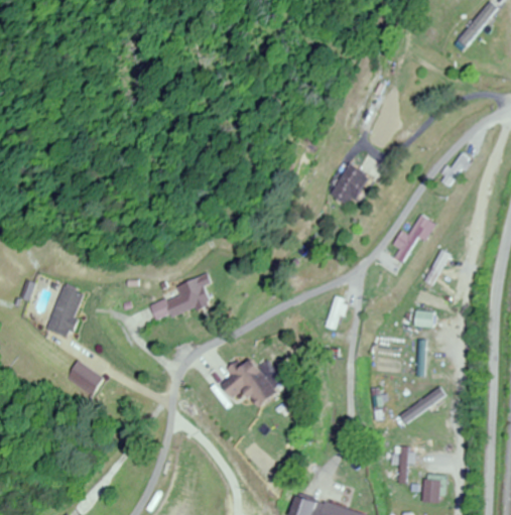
[(336,194),(365,208),(381,175),(353,161),(336,194)]
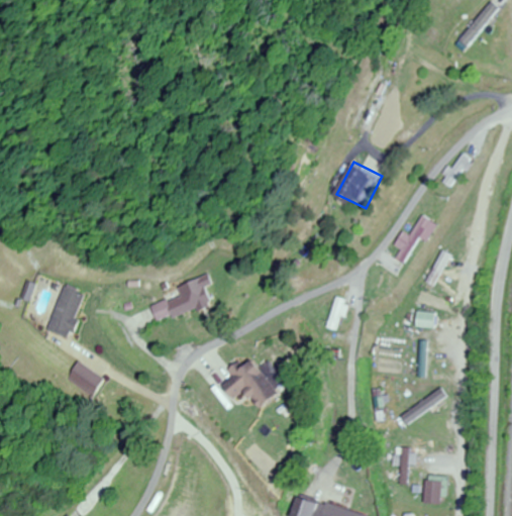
[(398,254),(407,261),(433,221),(423,213),(410,233),(405,230),(396,243),(403,248),(398,254)]
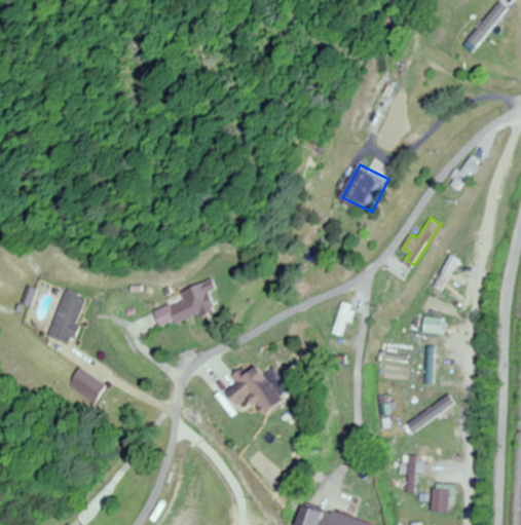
[(220,309),(209,280),(192,287),(196,297),(174,305),(182,324),(220,309)]
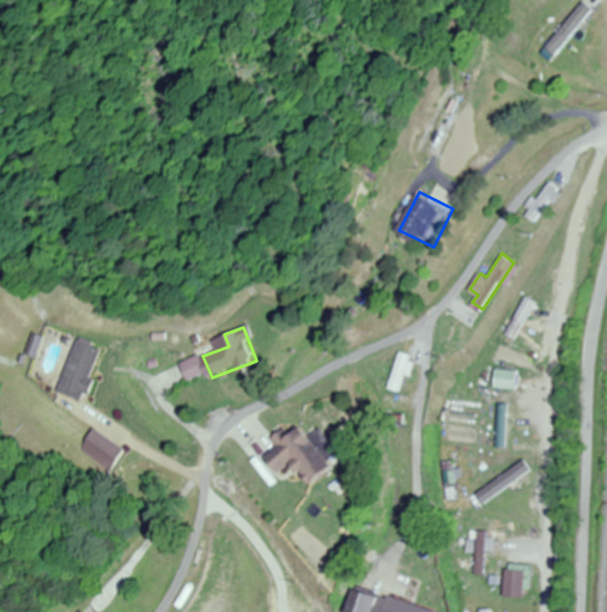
[(56,391),(86,400),(103,349),(73,338),(56,391)]
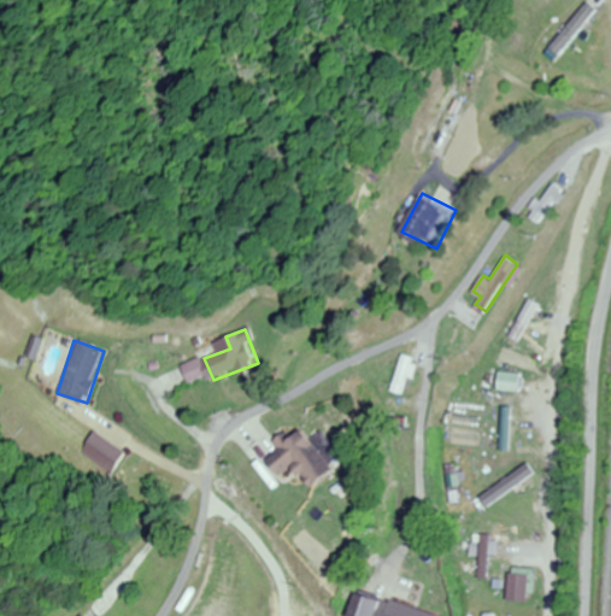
[(401,394),(412,357),(400,353),(388,391),(401,394)]
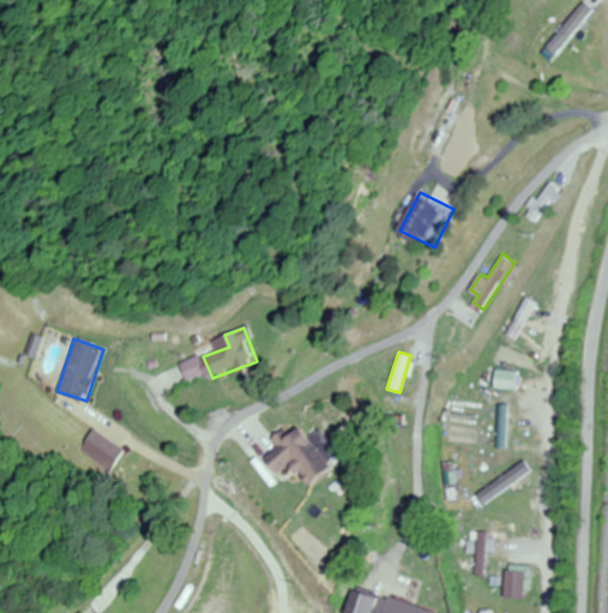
[(486,390),(513,390),(513,371),(486,371),(486,390)]
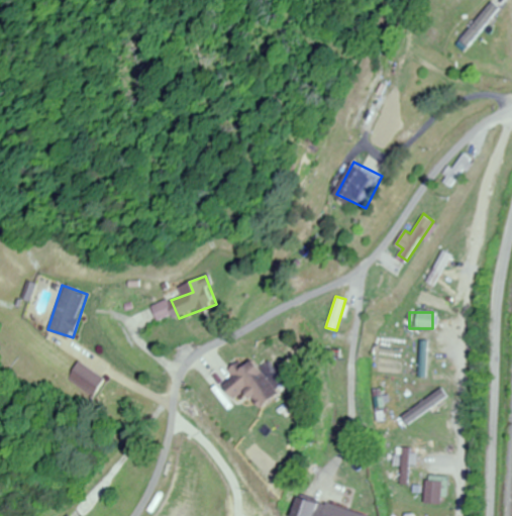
[(289,396),(263,358),(247,370),(241,362),(231,369),(237,377),(227,384),(237,399),(253,388),(270,410),(289,396)]
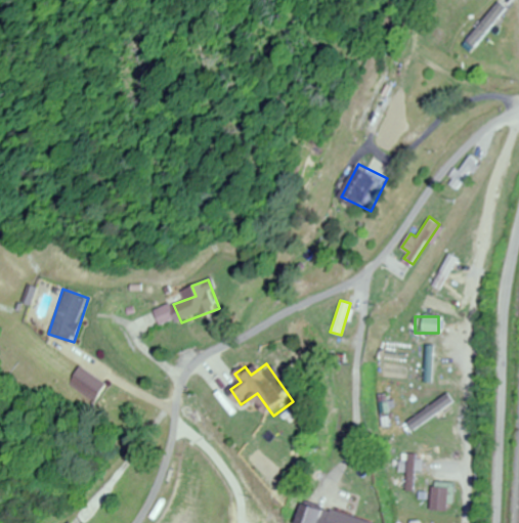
[(102,396),(110,382),(78,364),(71,378),(102,396)]
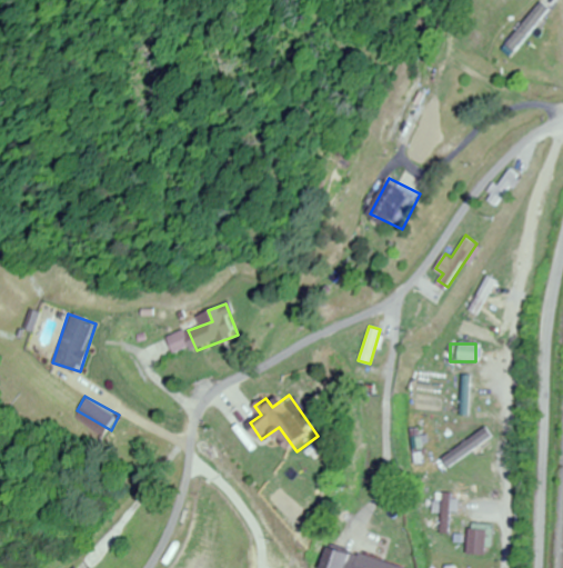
[(434,458),(441,467),(486,436),(480,426),(434,458)]
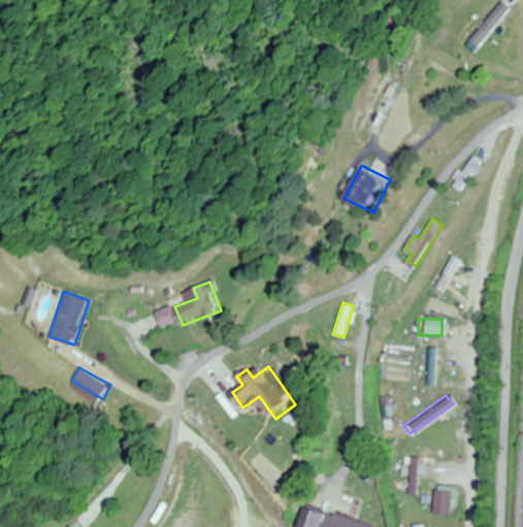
[(379,397),(383,430),(393,429),(388,396),(379,397)]
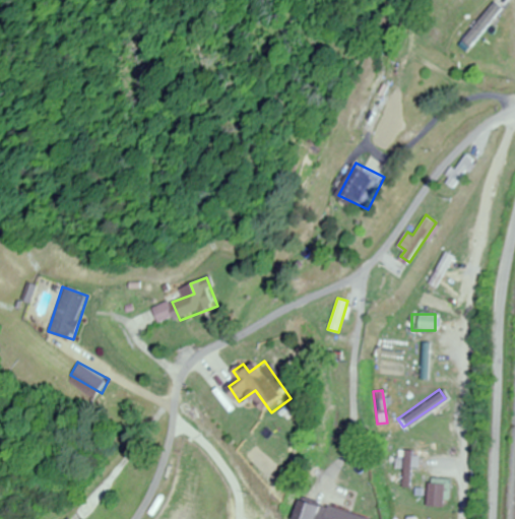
[(415,450),(404,450),(402,487),(410,488),(411,465),(414,465),(415,450)]
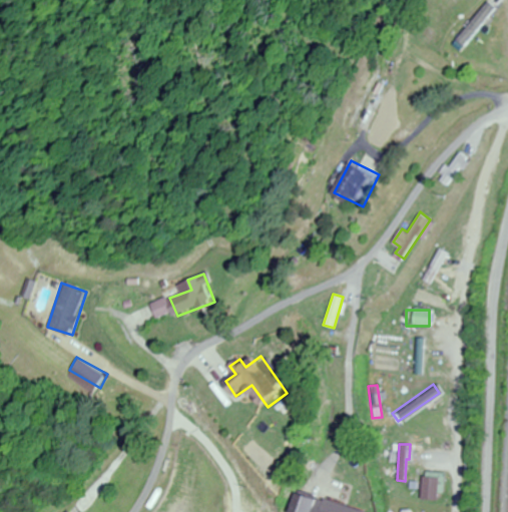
[(367,511),(368,510),(294,491),(288,511),(367,511)]
